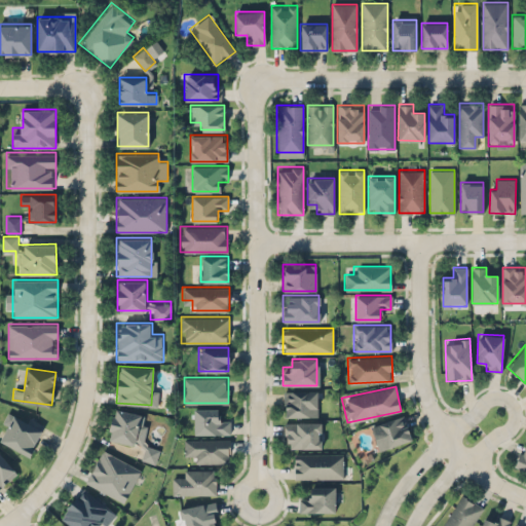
[(316,389),(285,389),(285,416),(316,416),(316,389)]
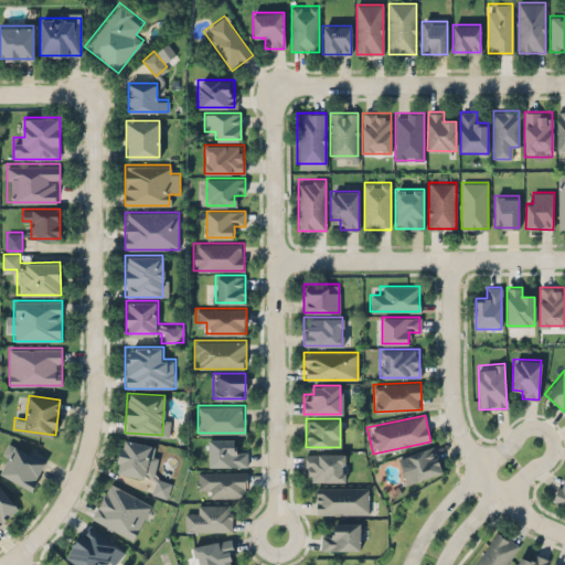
[(0,475),(32,489),(48,455),(10,438),(0,459),(0,475)]
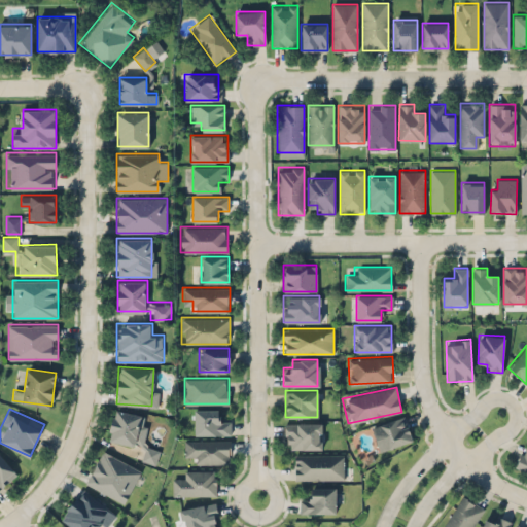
[(136,446),(142,415),(113,409),(107,440),(136,446)]
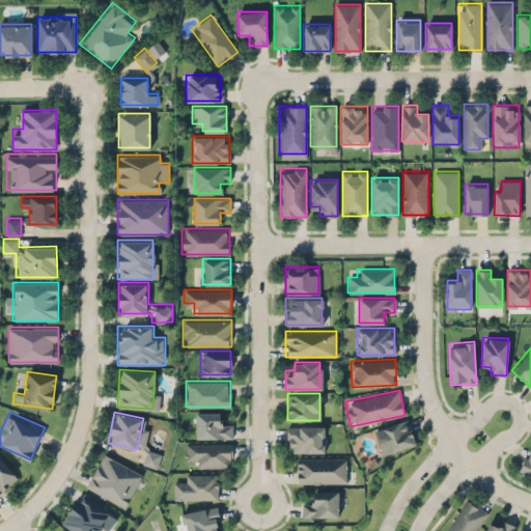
[(221,423),(221,412),(195,412),(195,437),(231,437),(231,423),(221,423)]
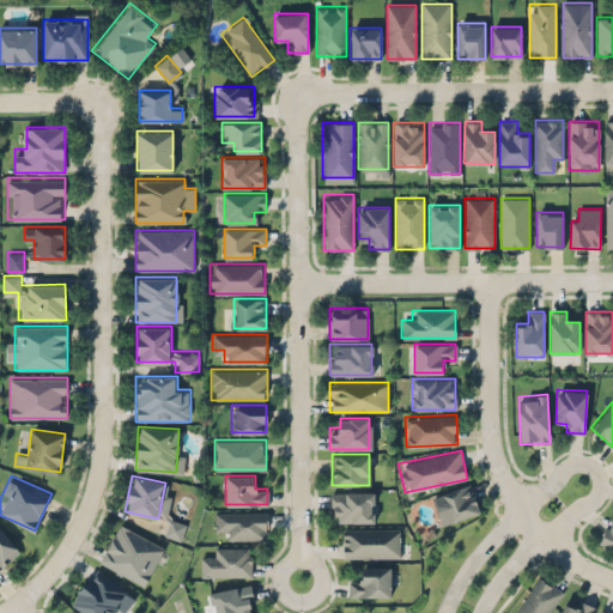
[(441,525),(479,511),(469,483),(431,497),(441,525)]
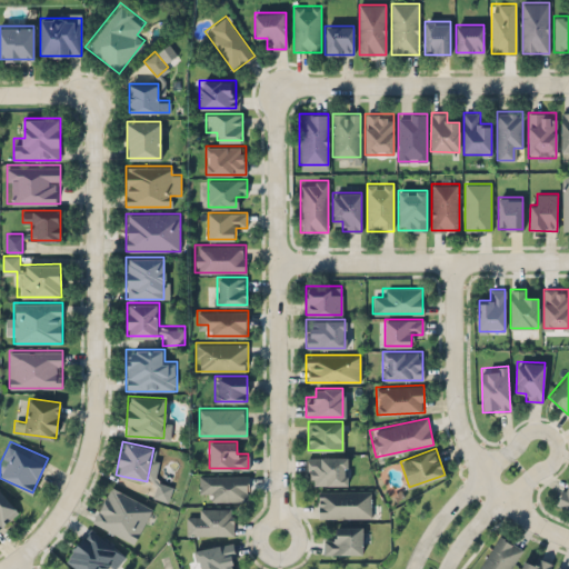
[(347,483),(347,456),(307,456),(307,483),(347,483)]
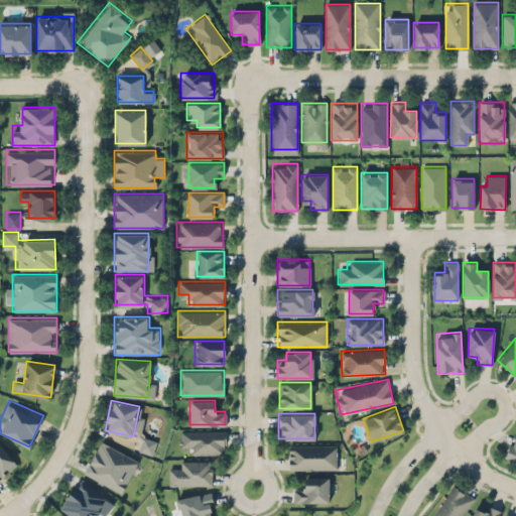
[(225,429),(179,429),(179,444),(189,444),(189,454),(225,454),(225,429)]
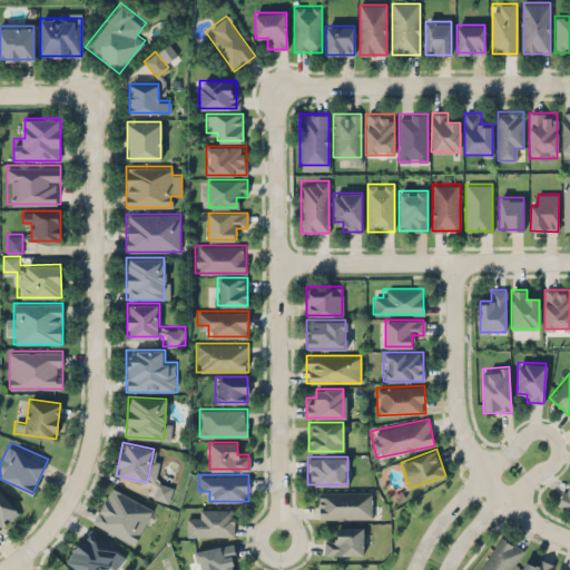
[(569,481),(564,480),(557,507),(569,510),(569,481)]
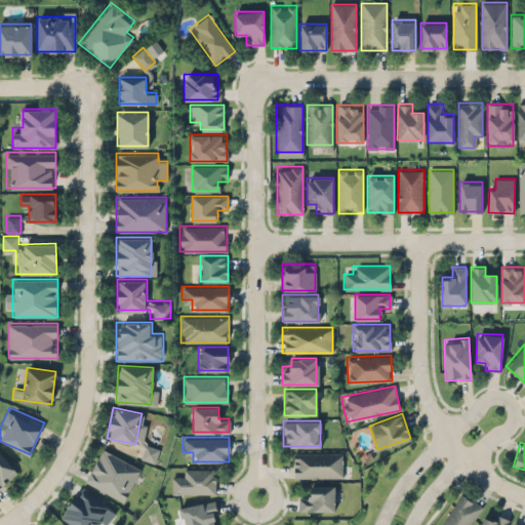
[(138,457),(154,462),(159,448),(145,443),(138,457)]
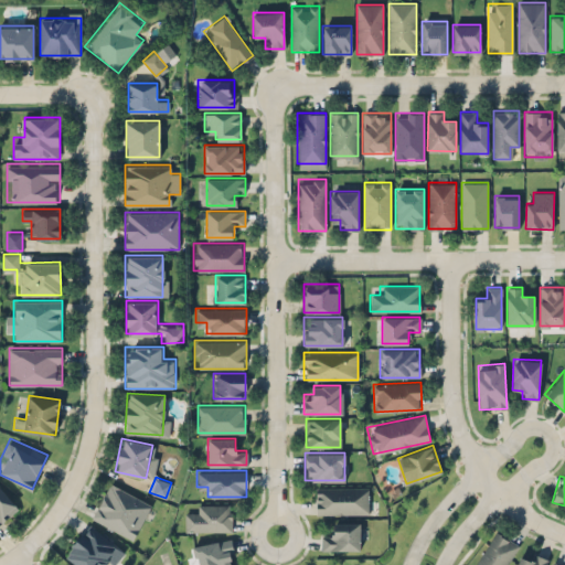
[(135,540),(151,502),(108,482),(91,519),(135,540)]
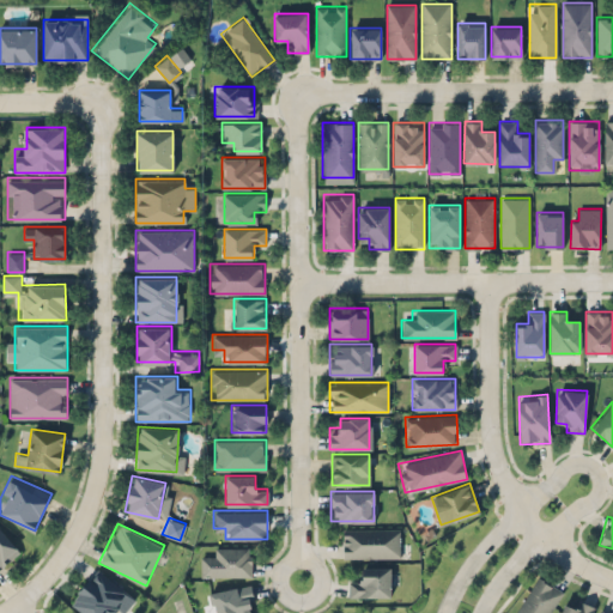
[(0,566),(20,550),(0,526),(0,566)]
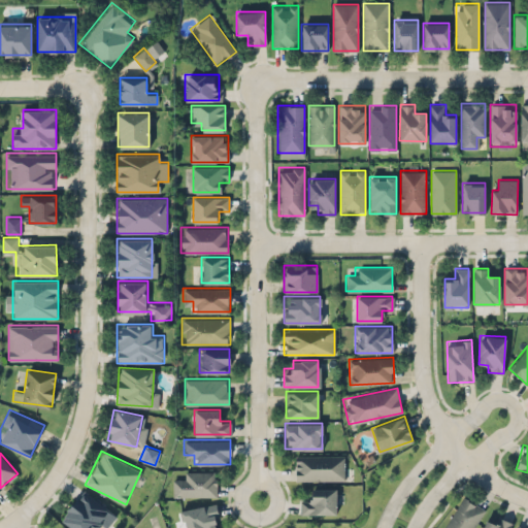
[(343,455),(295,455),(295,480),(343,480),(343,455)]
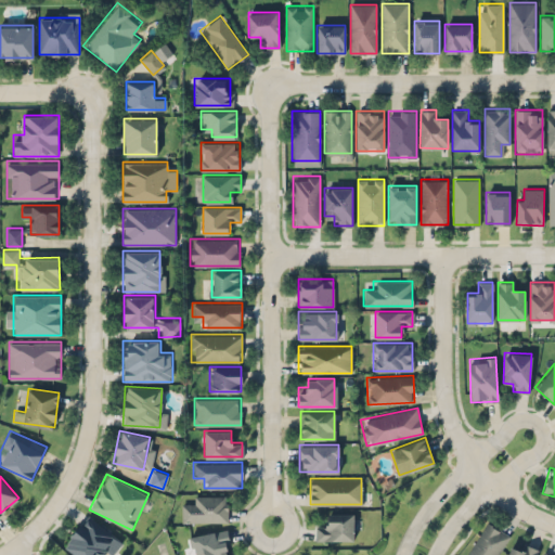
[(228,521),(228,494),(192,494),(192,504),(181,504),(181,521),(228,521)]
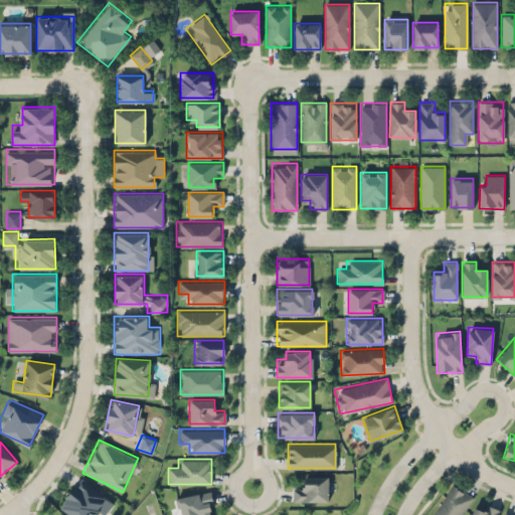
[(105,514),(115,500),(78,476),(58,507),(70,514),(92,514),(95,511),(101,514),(105,514)]
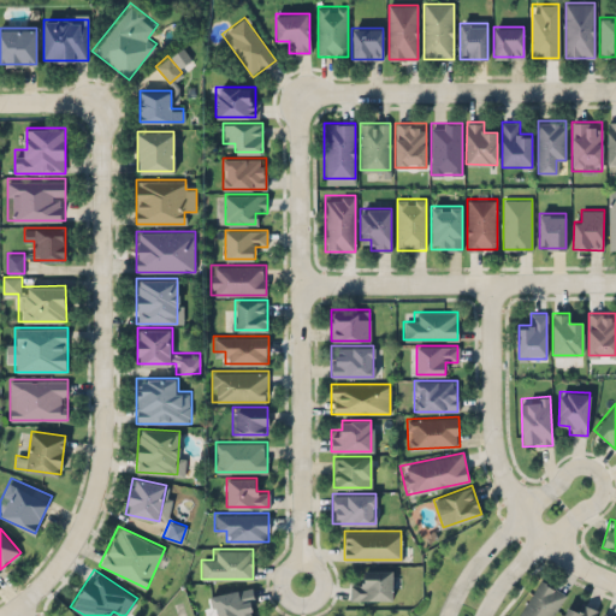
[(391,599),(391,569),(361,569),(361,580),(350,580),(350,599),(391,599)]
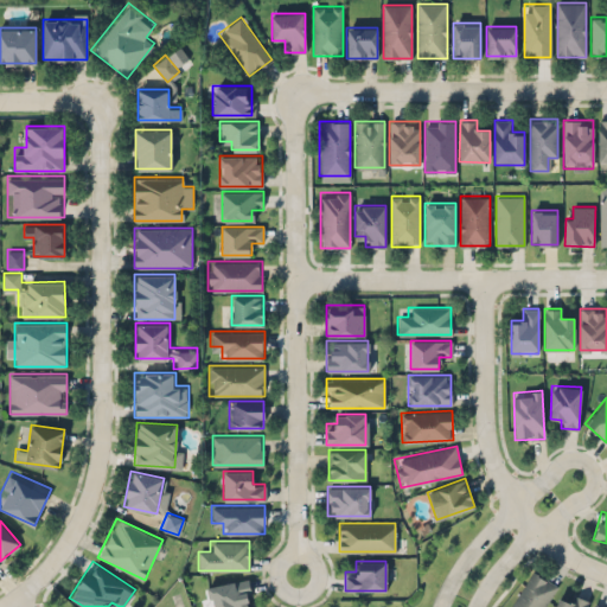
[(510,606),(543,606),(557,585),(532,570),(510,606)]
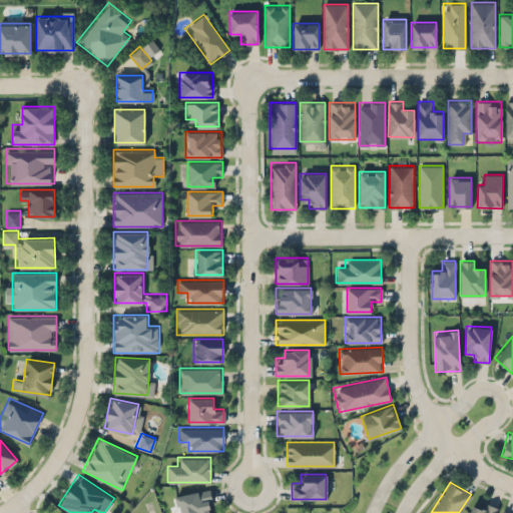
[(174,495),(177,512),(214,512),(209,488),(174,495)]
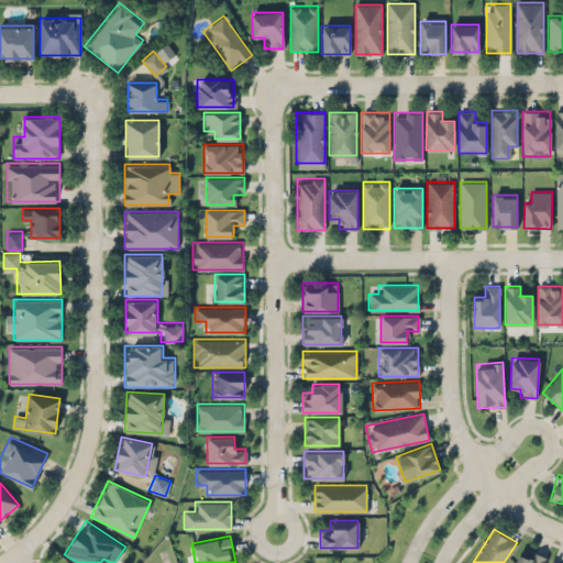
[(544,562),(548,559),(531,551),(527,560),(519,555),(515,562),(544,562)]
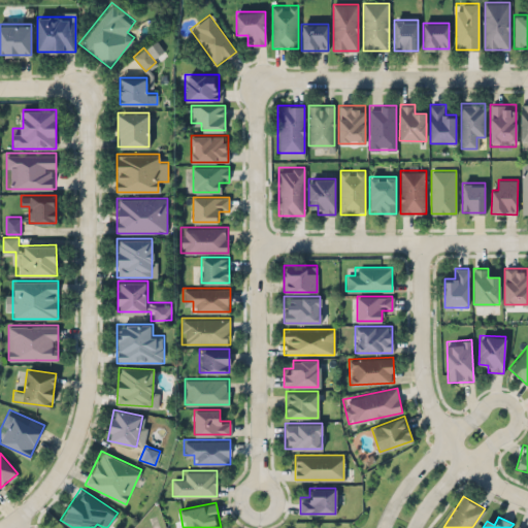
All buildings are outlined.
